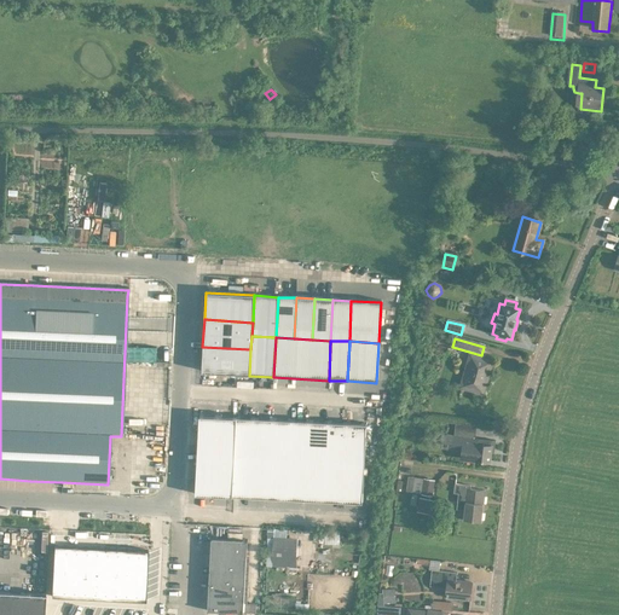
[(250,349),(202,347),(201,373),(249,376),(250,349)]
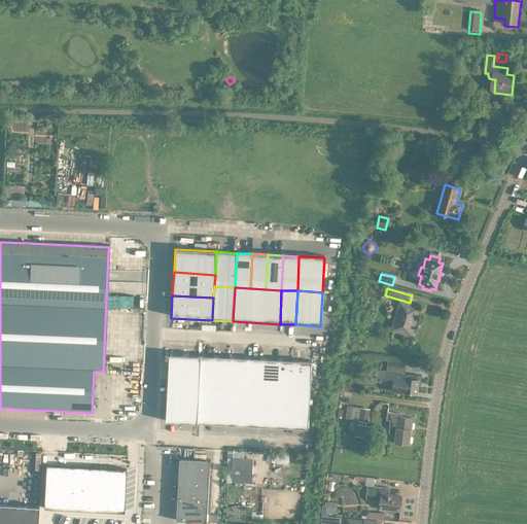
[(392,332),(411,337),(418,310),(400,304),(392,332)]
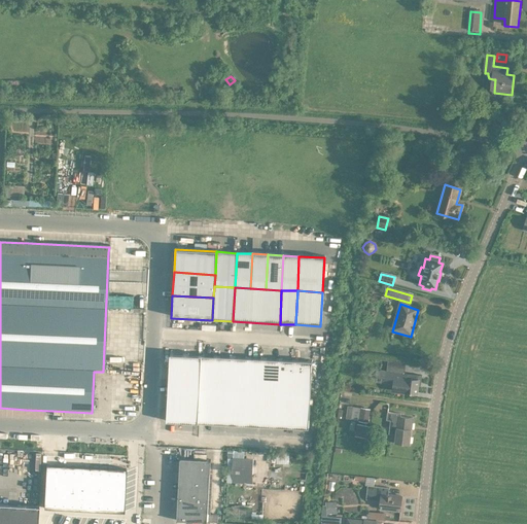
[(199,390),(200,357),(170,355),(169,367),(168,386),(168,388),(183,389),(199,390)]
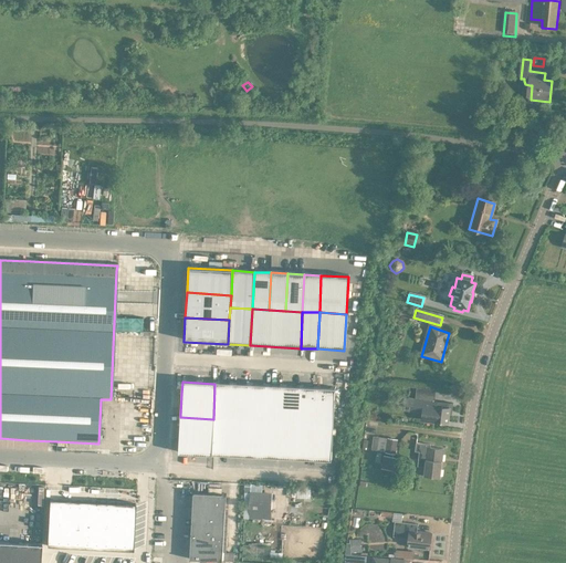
[(213,419),(211,456),(244,458),(247,420),(248,385),(215,384),(213,419)]
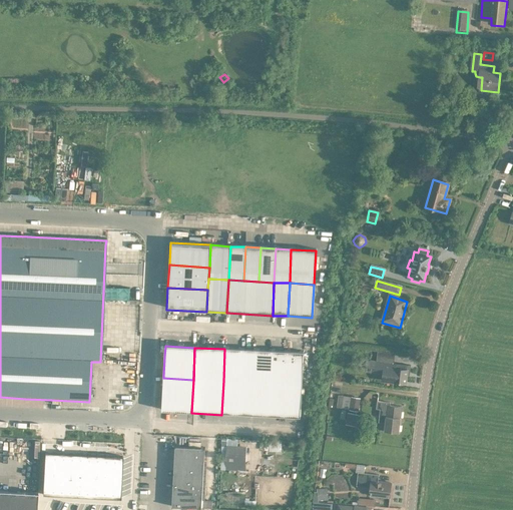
[(224,349),(223,381),(302,385),(304,353),(224,349)]
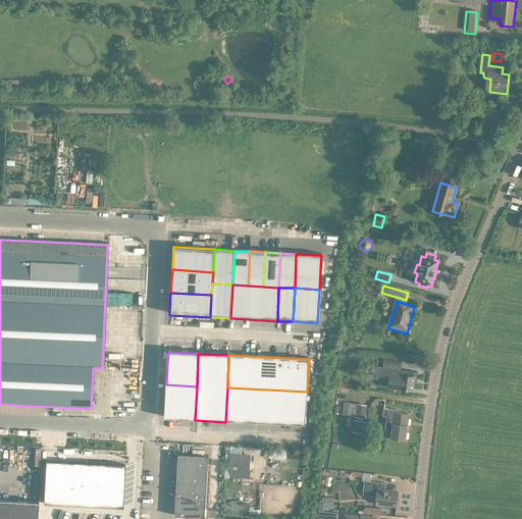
[(383,359),(382,370),(372,369),(371,379),(395,382),(394,390),(412,392),(413,382),(416,383),(417,373),(400,371),(401,361),(383,359)]
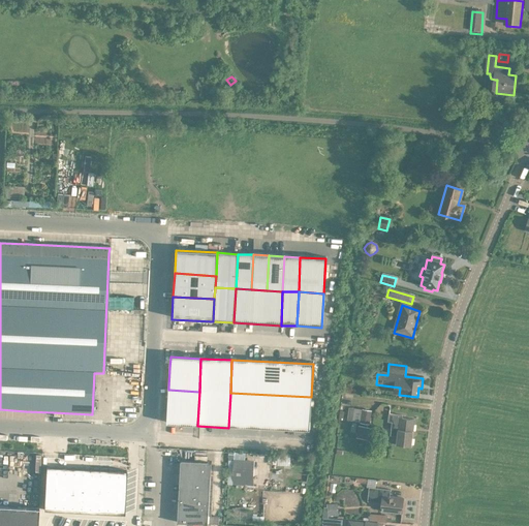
[(184,391),(168,390),(167,399),(167,412),(166,424),(166,425),(182,425),(184,391)]
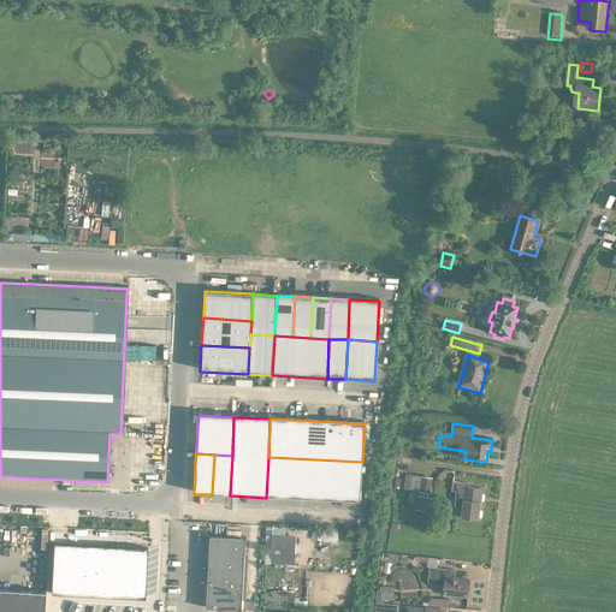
[(230,495),(232,456),(214,455),(212,494),(230,495)]
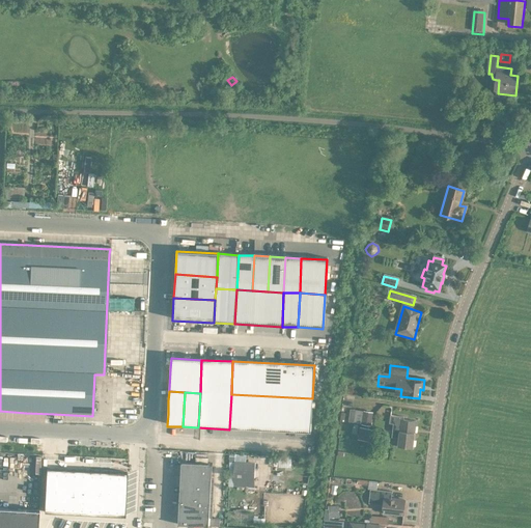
[(312,398),(231,394),(229,429),(310,434),(312,398)]
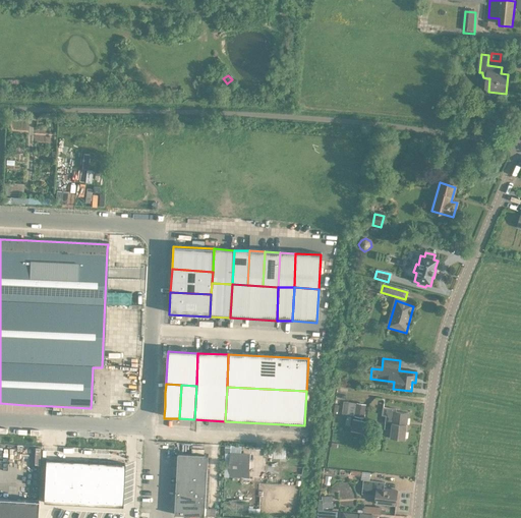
[(365,406),(343,402),(341,415),(363,418),(365,406)]
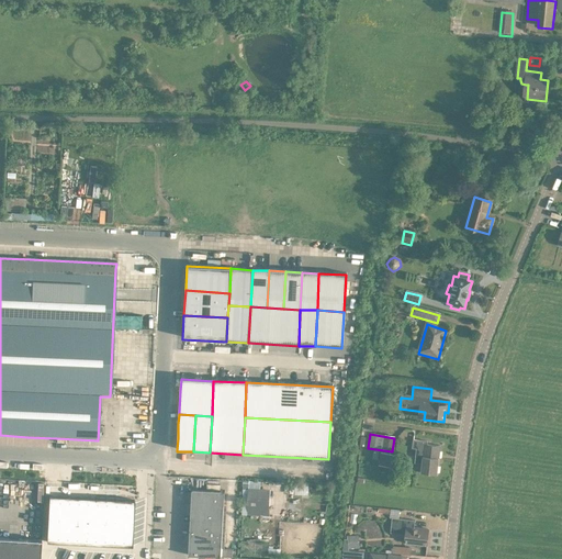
[(436,477),(440,448),(427,446),(427,444),(413,442),(412,450),(416,450),(415,465),(422,466),(420,474),(436,477)]
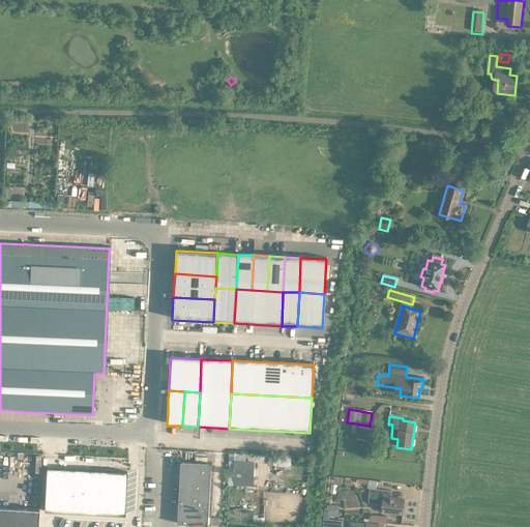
[(366,442),(369,430),(358,429),(356,441),(366,442)]
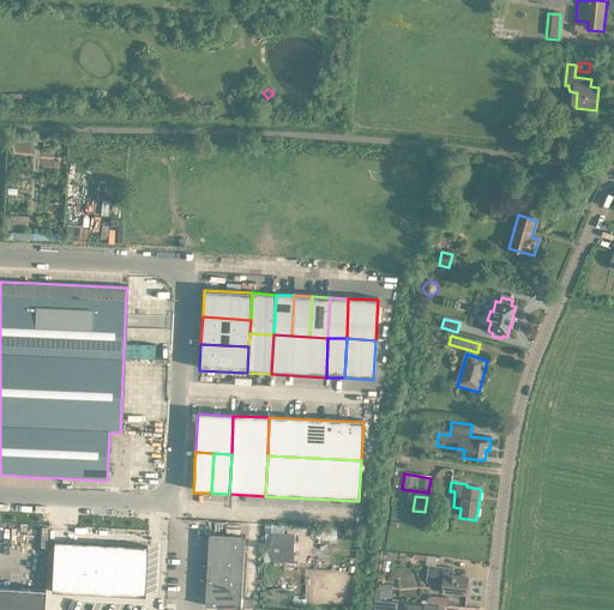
[(317,530),(315,541),(321,541),(321,542),(336,542),(336,531),(317,530)]
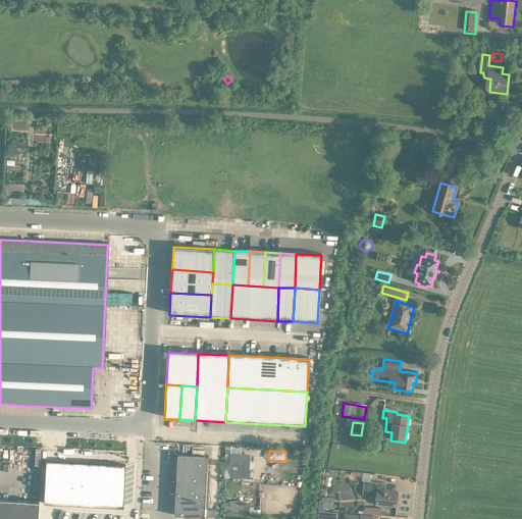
[(193,471),(193,457),(177,456),(177,470),(193,471)]
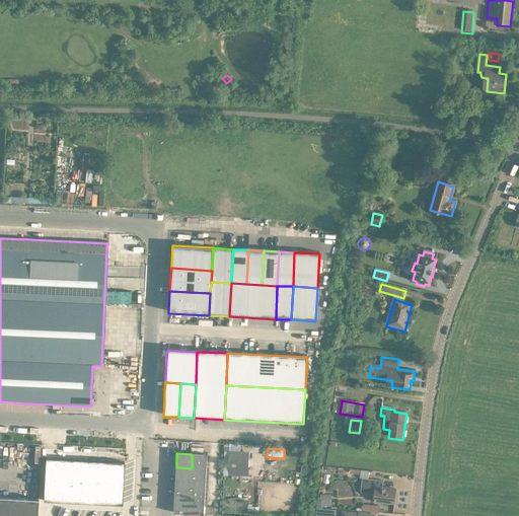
[(227,475),(247,476),(249,454),(229,453),(227,475)]
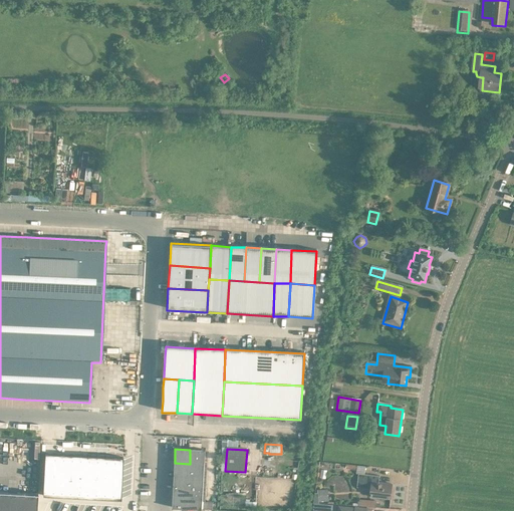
[(204,465),(205,451),(190,450),(190,464),(204,465)]
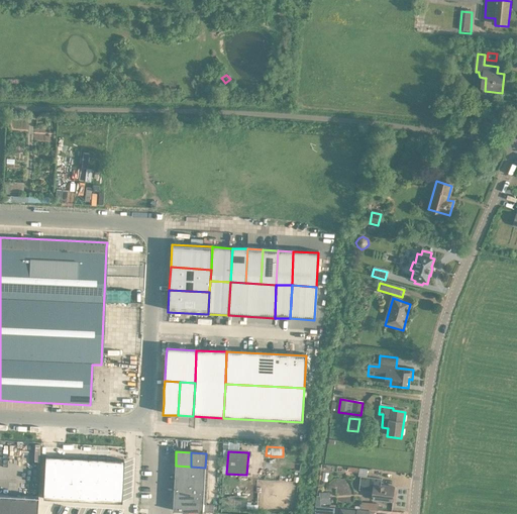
[(44,457),(41,500),(120,504),(122,461),(44,457)]
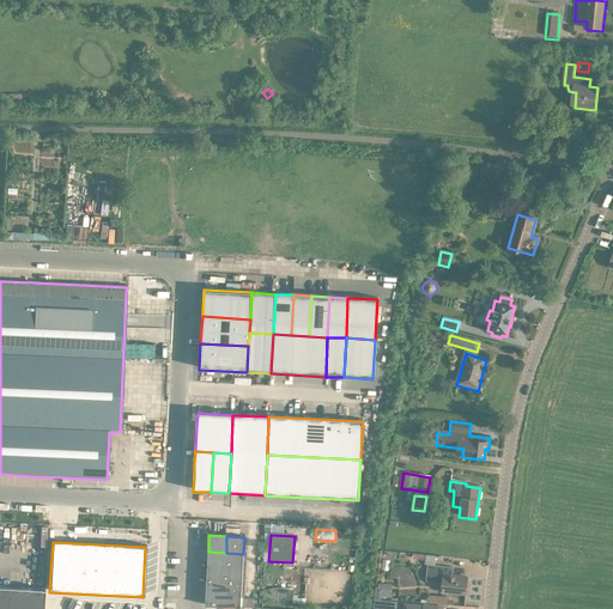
[(243,554),(226,553),(208,552),(207,566),(242,567),(243,554)]
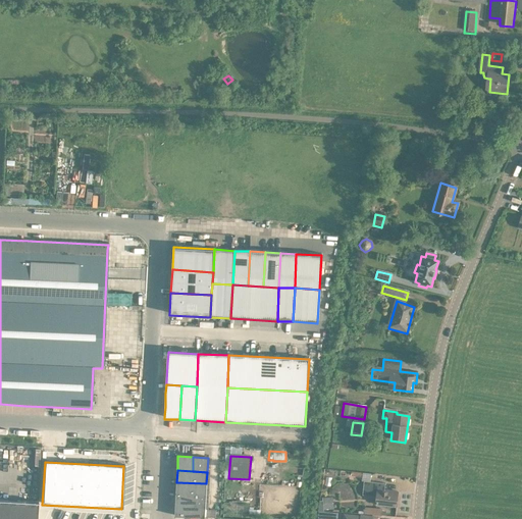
[(206,496),(206,483),(176,482),(175,494),(206,496)]
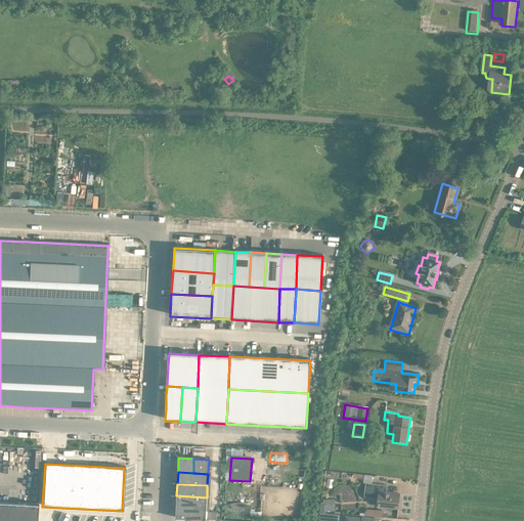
[(378,500),(377,507),(397,510),(399,495),(385,493),(386,486),(364,484),(363,498),(378,500)]
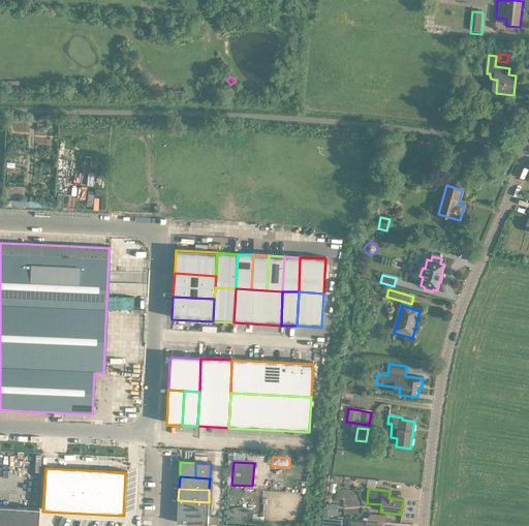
[(209,502),(178,500),(177,524),(192,525),(208,525),(209,502)]
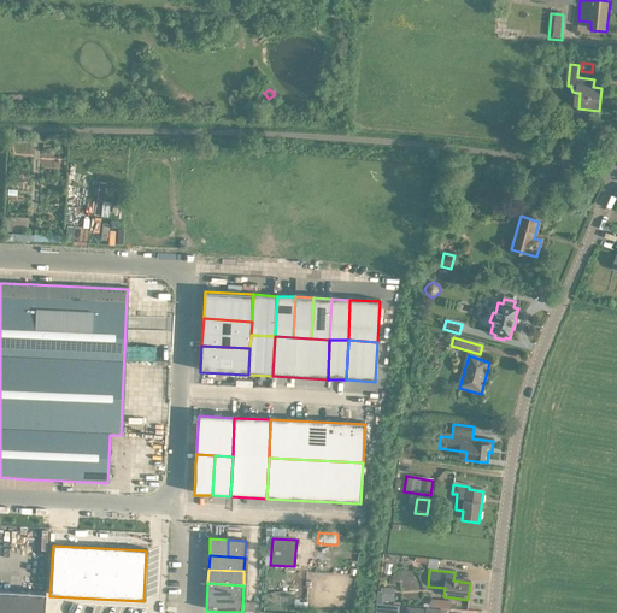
[(380,591),(382,603),(393,602),(393,589),(380,589),(380,591)]
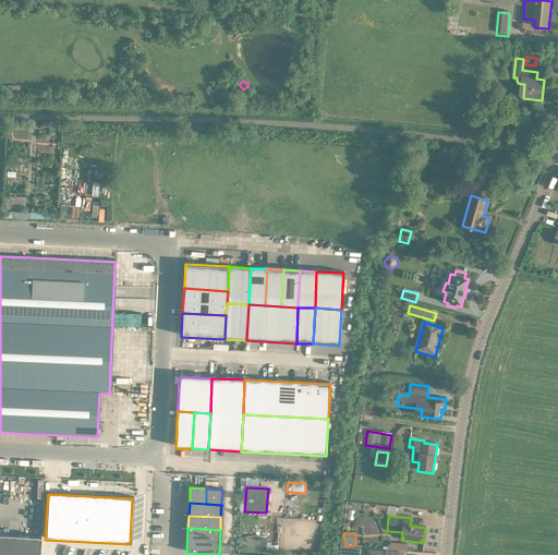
[(38,554),(40,538),(0,535),(0,554),(38,554)]
